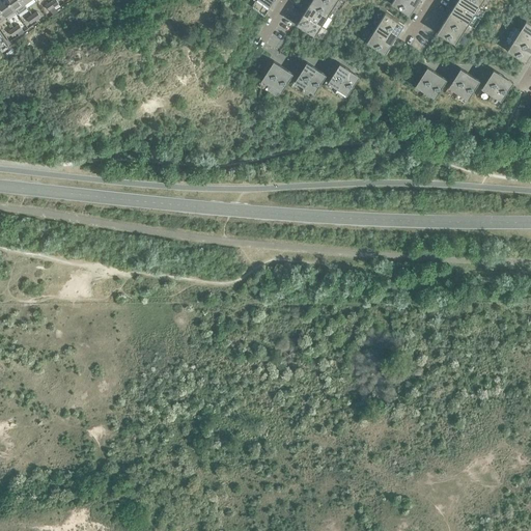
[(0,0),(0,7),(6,17),(16,9),(8,0),(0,0)]
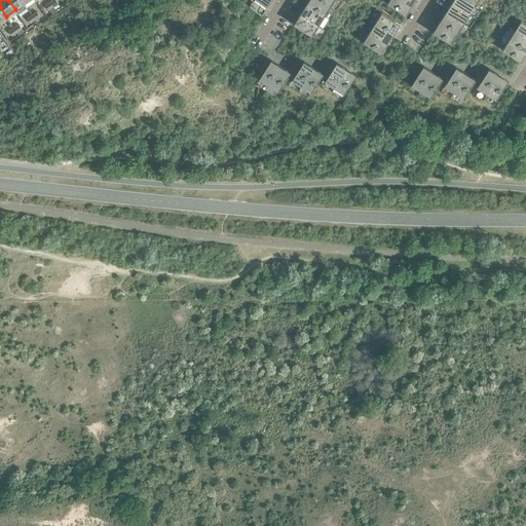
[(27,7),(24,3),(22,0),(8,0),(15,9),(20,6),(23,11),(27,7)]
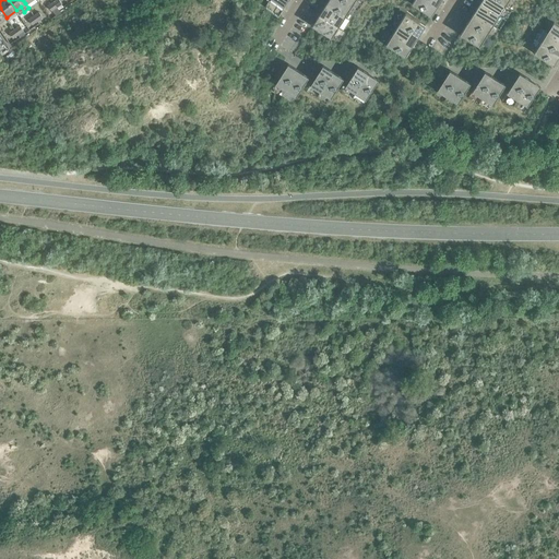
[(269,0),(265,7),(278,15),(288,0),(269,0)]
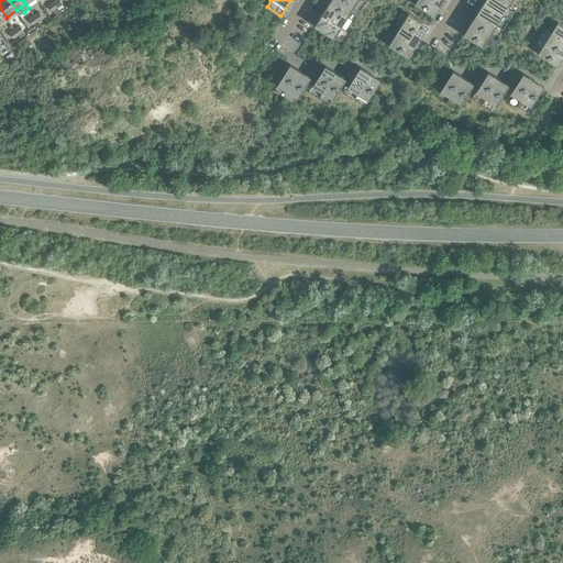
[(354,7),(342,0),(330,0),(328,4),(348,17),(354,7)]
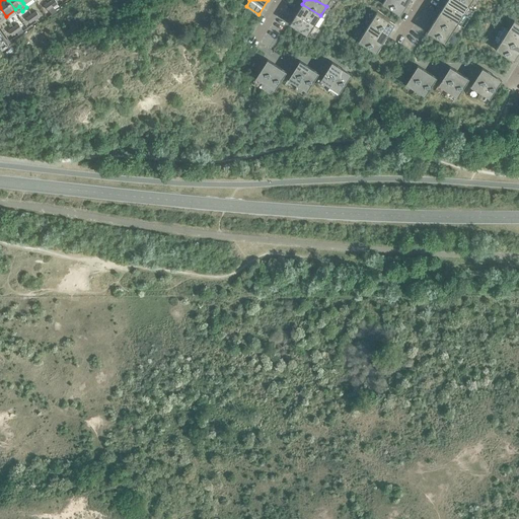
[(400,14),(406,4),(399,0),(384,0),(383,3),(400,14)]
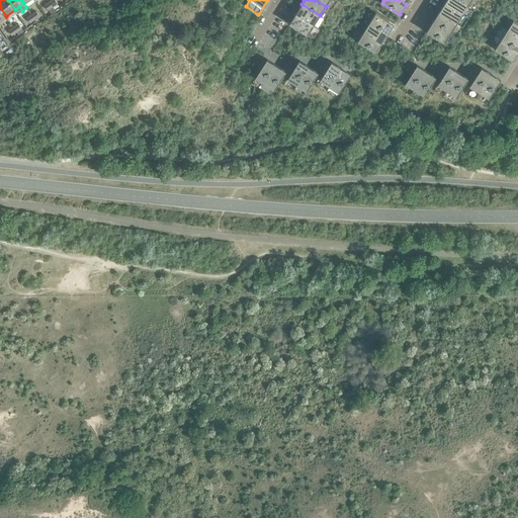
[(460,0),(446,0),(444,3),(462,14),(468,5),(460,0)]
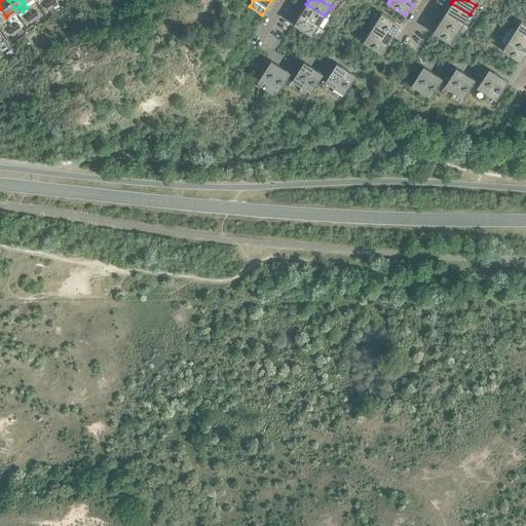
[(470,14),(451,3),(446,12),(463,24),(470,14)]
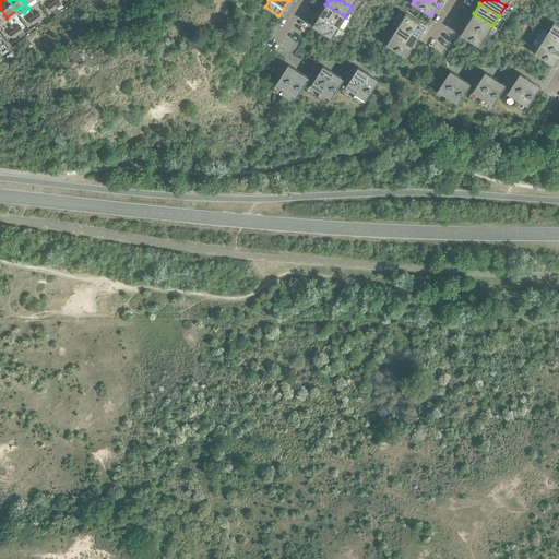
[(325,4),(319,14),(339,26),(345,16),(325,4)]
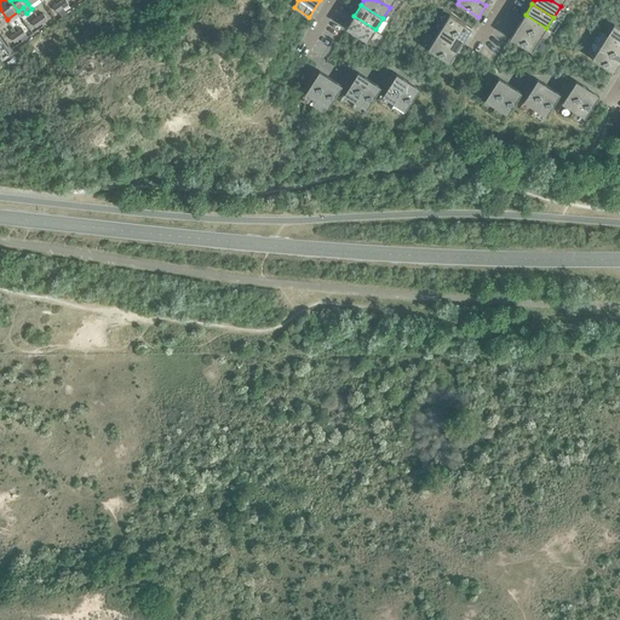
[(38,17),(42,23),(47,18),(44,12),(38,17)]
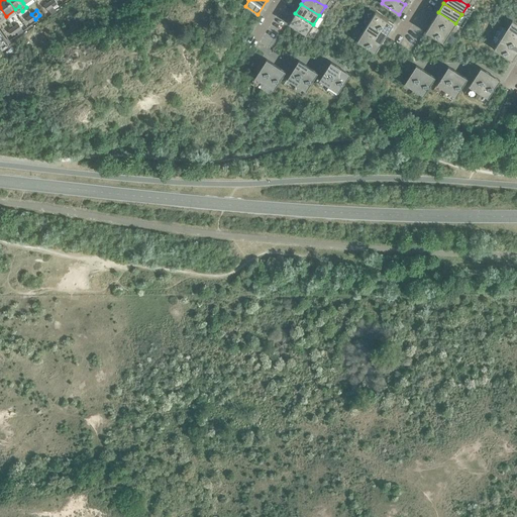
[(370,21),(387,33),(393,23),(376,12),(370,21)]
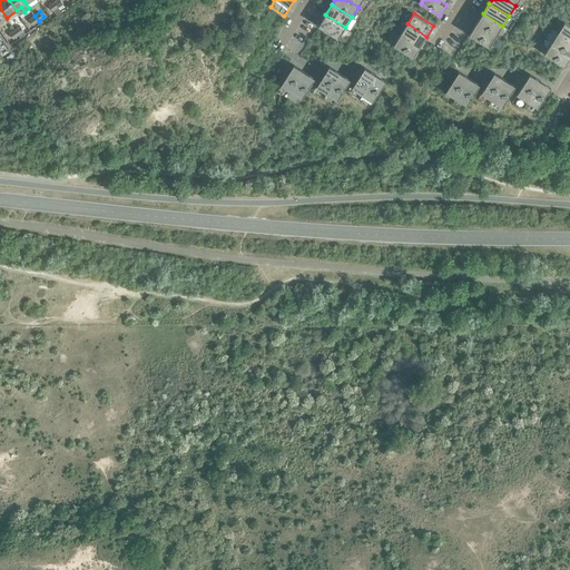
[(483,13),(477,23),(497,36),(502,26),(483,13)]
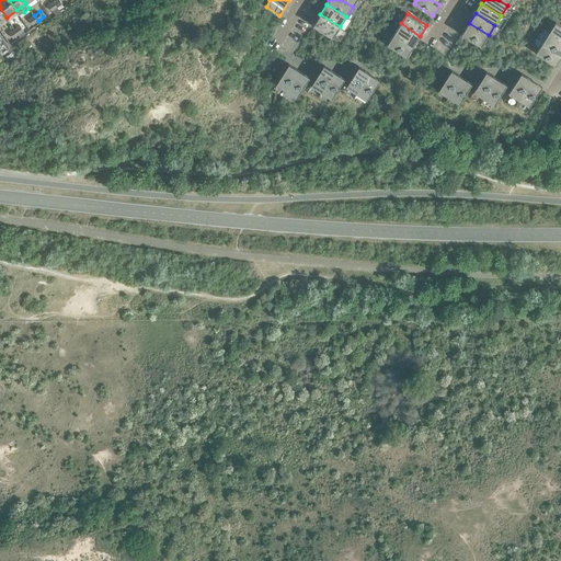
[(340,26),(320,14),(313,25),(333,37),(340,26)]
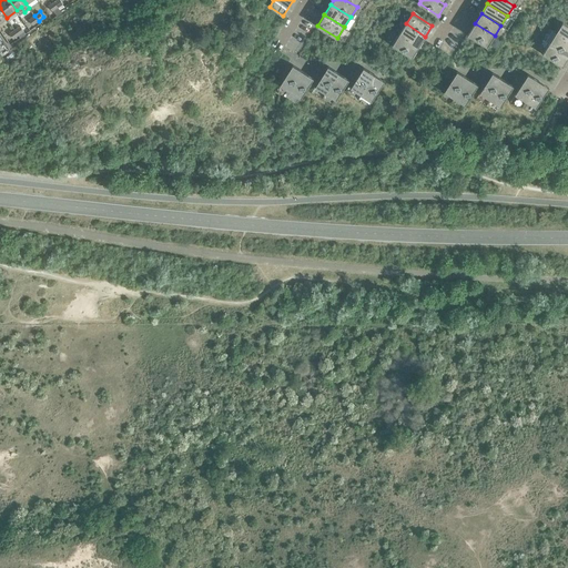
[(556,32),(567,39),(567,24),(563,22),(556,32)]
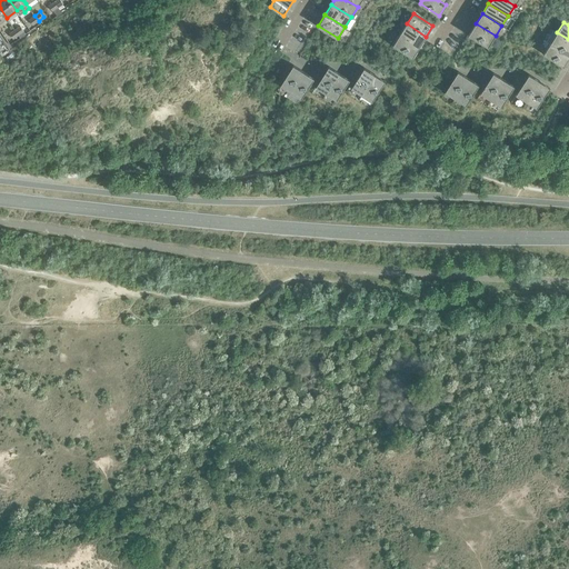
[(420,47),(426,37),(407,23),(400,33),(420,47)]
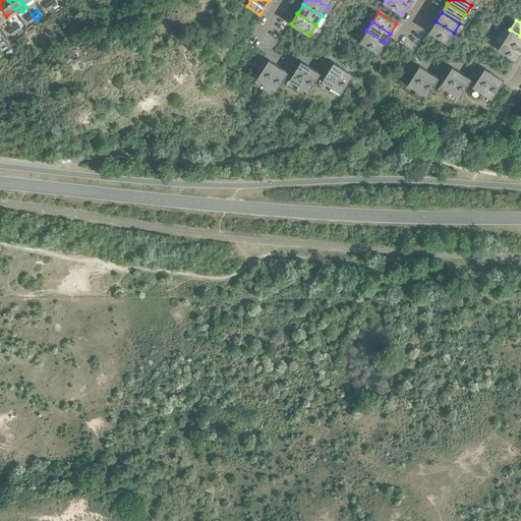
[(454,33),(436,21),(429,31),(448,43),(454,33)]
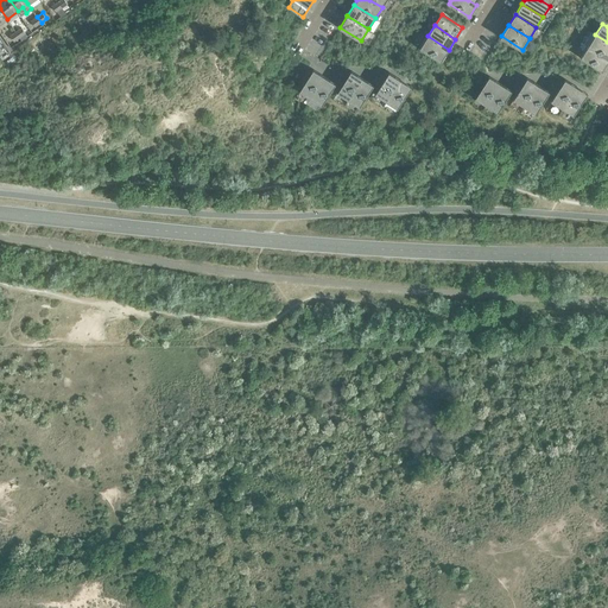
[(16,32),(20,37),(26,33),(21,27),(16,32)]
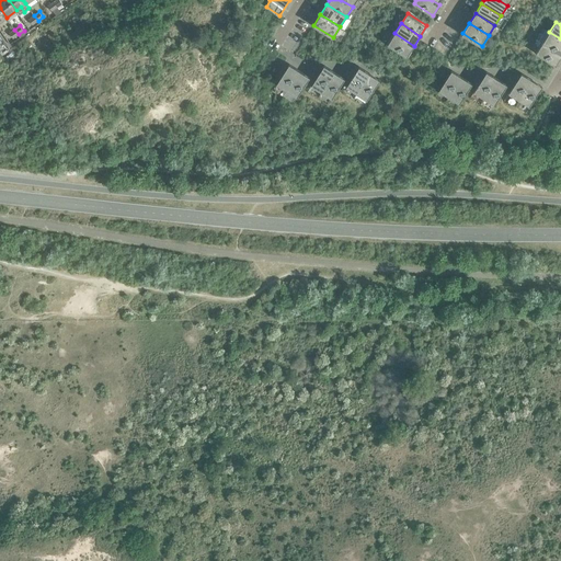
[(560,53),(560,38),(549,32),(542,42),(560,53)]
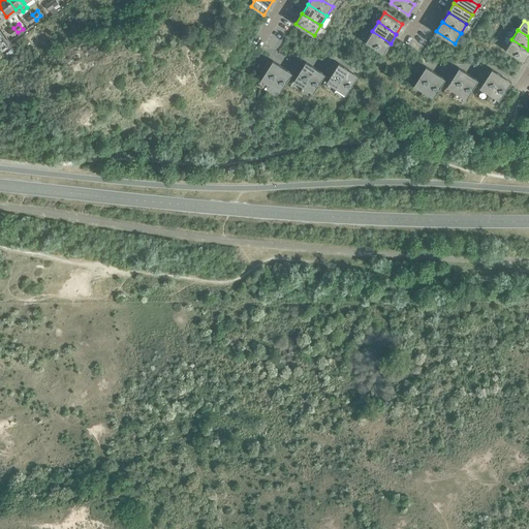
[(366,41),(384,53),(391,43),(372,31),(366,41)]
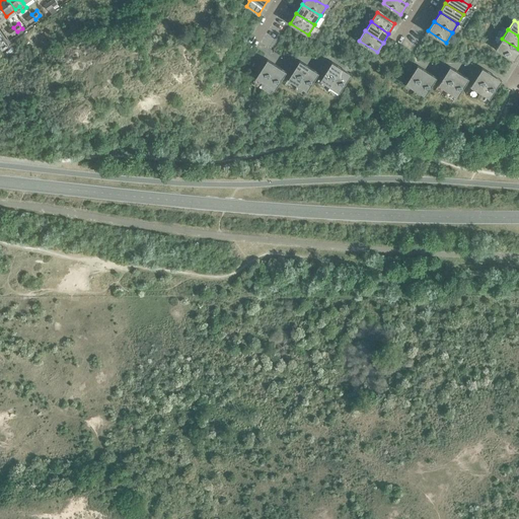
[(496,49),(514,60),(518,52),(518,49),(502,39),(496,49)]
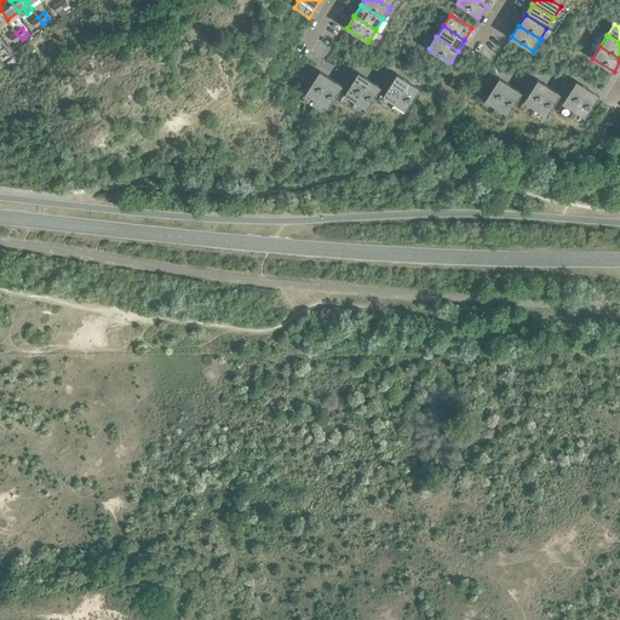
[(320,69),(320,70),(311,84),(305,92),(317,99),(331,78),(332,76),(320,69)]
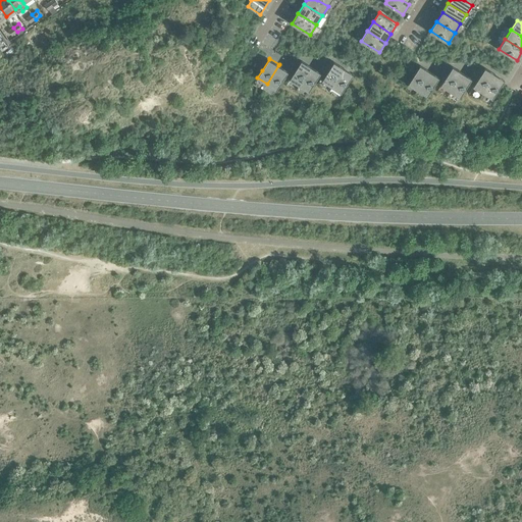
[(302,60),(302,61),(293,74),(290,79),(300,85),(312,66),(302,60)]
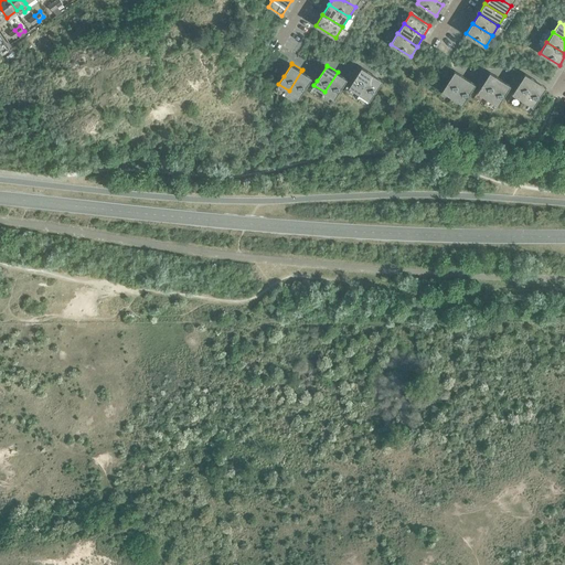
[(372,74),(373,73),(362,66),(352,83),(349,87),(360,94),(372,74)]
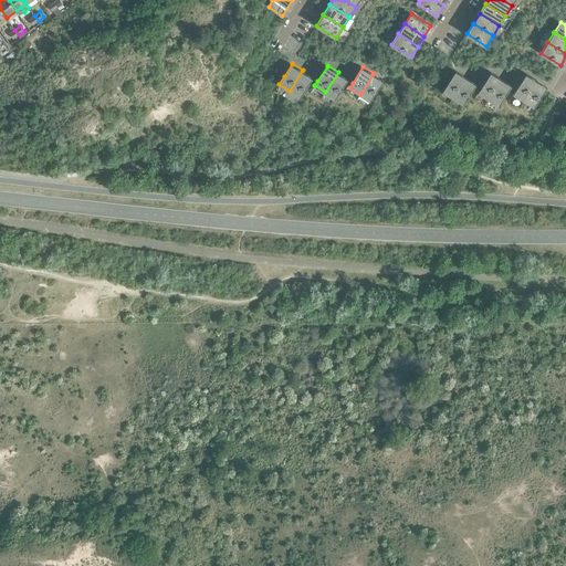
[(303,70),(302,71),(290,91),(300,97),(313,77),(303,70)]
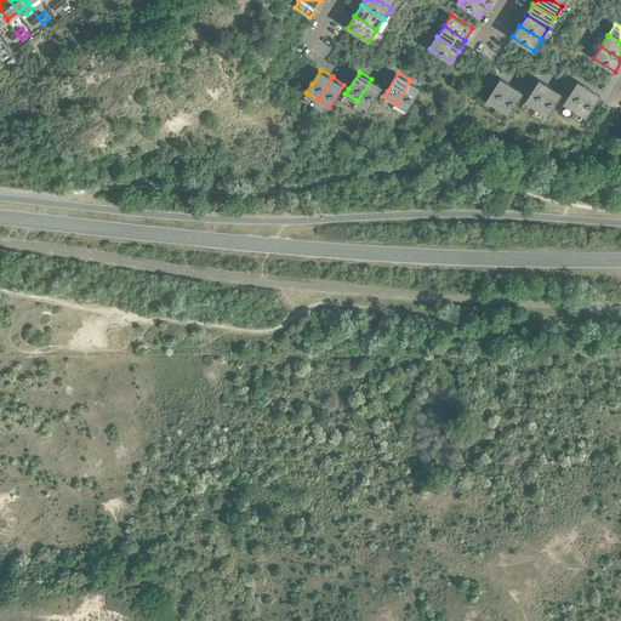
[(500,77),(500,78),(491,91),(486,100),(497,107),(512,84),(500,77)]
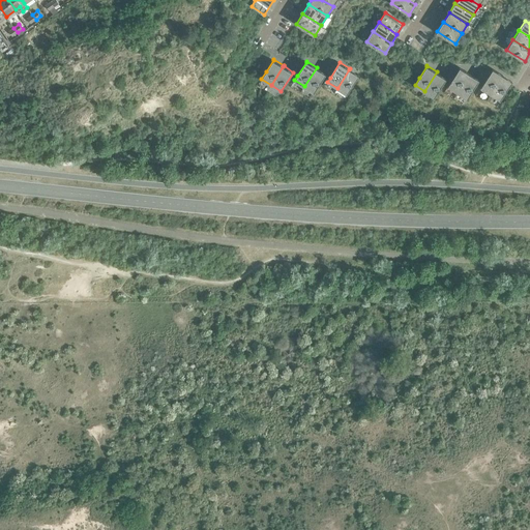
[(314,92),(326,75),(326,74),(317,67),(304,86),(314,92)]
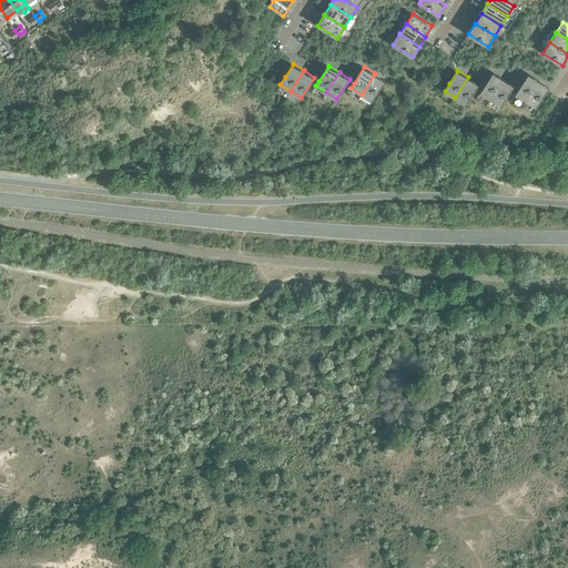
[(493,72),(493,73),(483,88),(479,92),(490,99),(504,79),(493,72)]
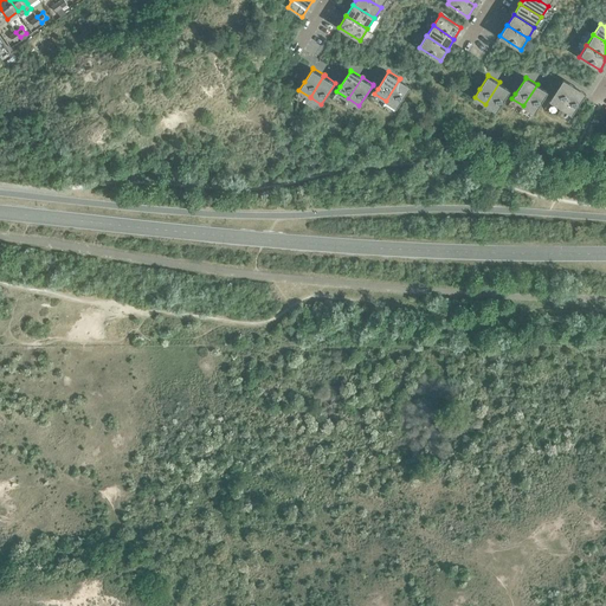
[(400,78),(399,79),(386,101),(397,108),(411,85),(400,78)]
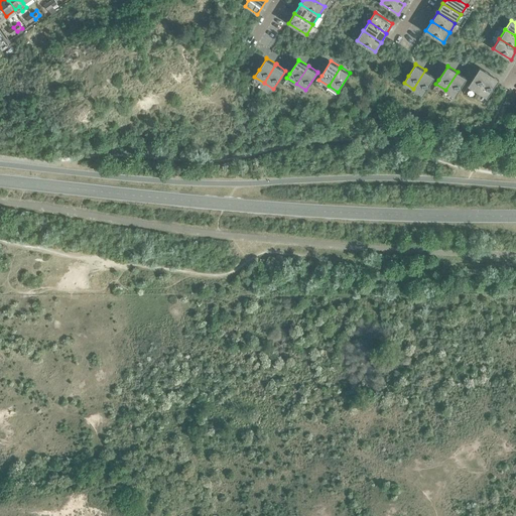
[(480,67),(480,68),(471,81),(468,86),(478,92),(489,74),(490,73),(480,67)]
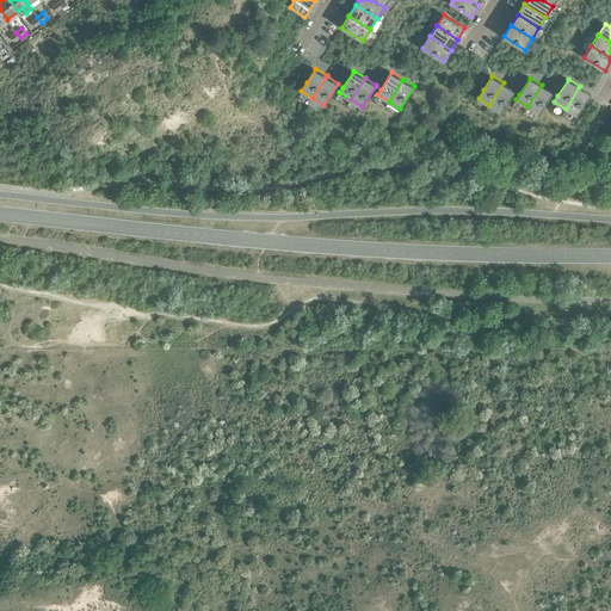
[(501,112),(514,91),(514,90),(504,82),(489,105),(501,112)]
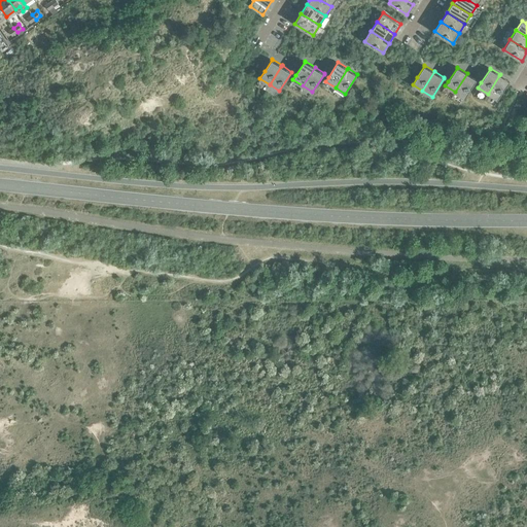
[(464,98),(477,80),(477,79),(467,73),(455,92),(464,98)]
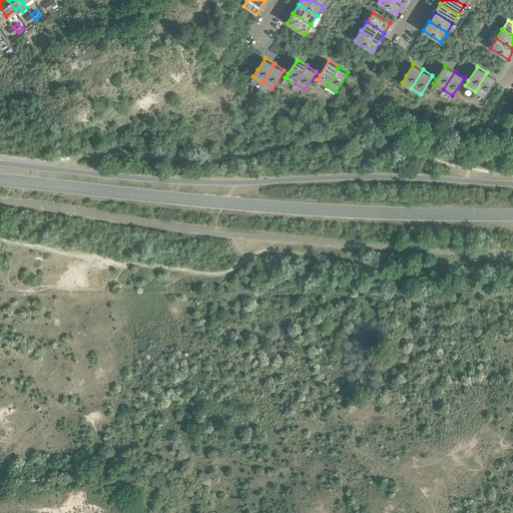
[(487,72),(486,73),(475,91),(484,97),(494,82),(496,79),(496,78),(487,72)]
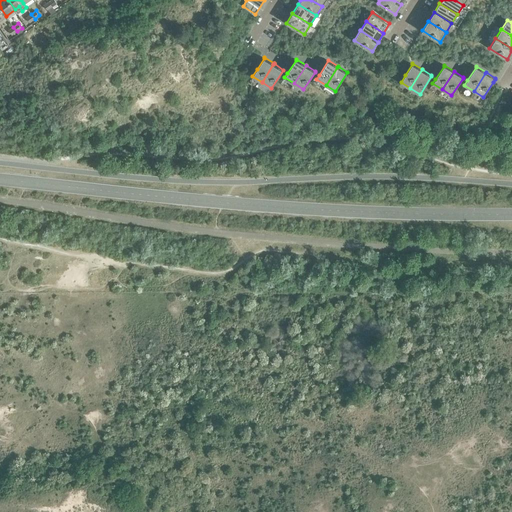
All buildings are outlined.
